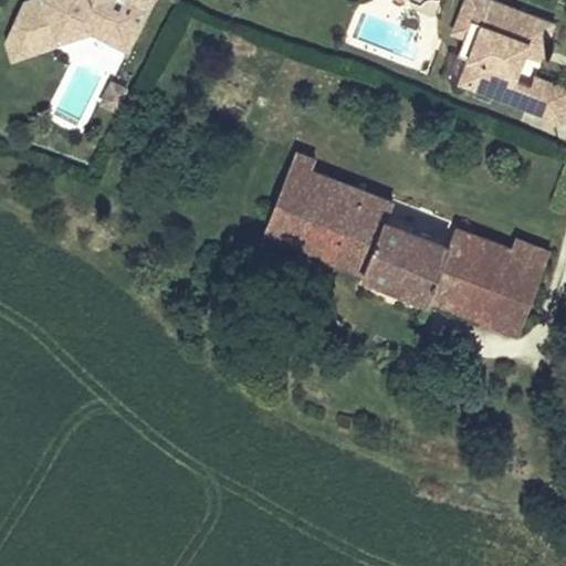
[(21,32),(37,40),(39,39),(81,27),(86,29),(128,51),(148,11),(126,0),(29,0),(28,0),(18,20),(21,32)]
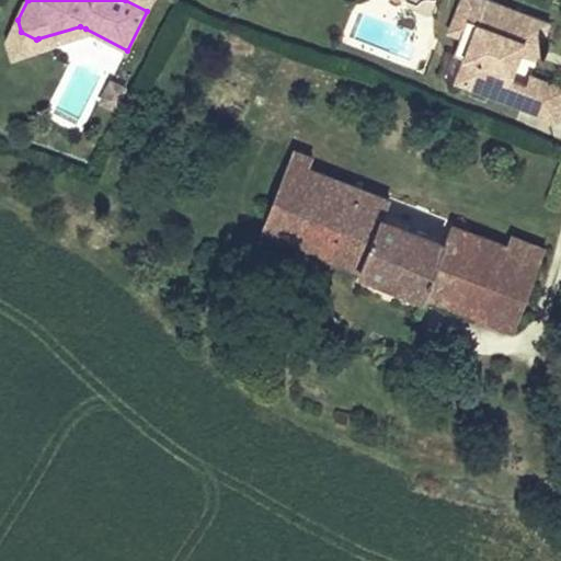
[(469,0),(460,0),(455,14),(462,16),(469,0)]
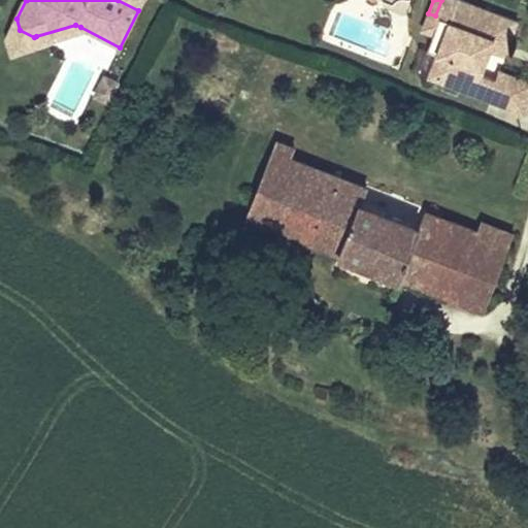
[(495,38),(508,44),(517,22),(462,0),(441,0),(435,15),(440,18),(450,21),(437,54),(447,58),(438,80),(523,113),(527,98),(527,80),(503,72),(499,81),(481,75),(490,51),(495,38)]
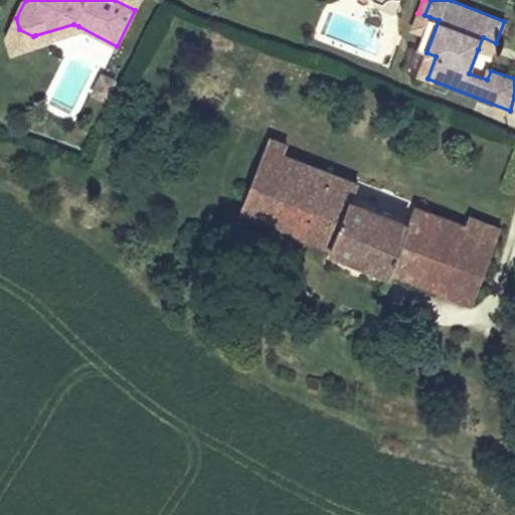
[(424,15),(417,13),(412,27),(423,32),(430,17),(424,15)]
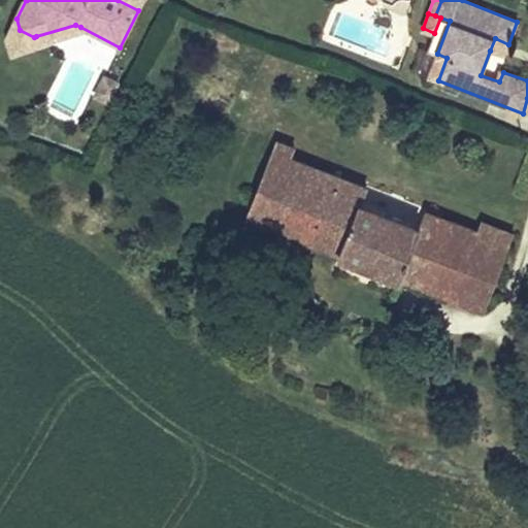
[(450,21),(440,18),(434,33),(428,51),(437,54),(450,21)]
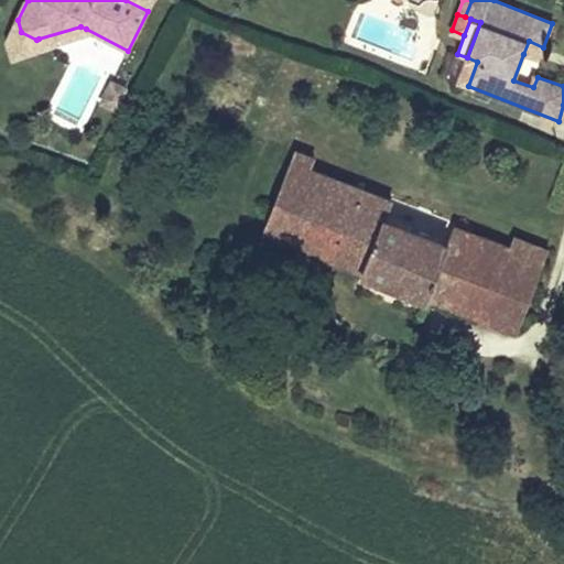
[(82,35),(86,29),(80,26),(39,39),(36,40),(21,32),(18,20),(8,41),(12,57),(82,35)]
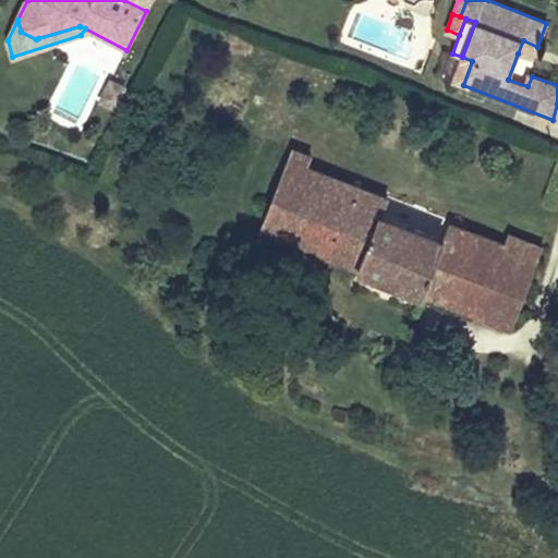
[(537,47),(523,40),(518,53),(533,59),(537,47)]
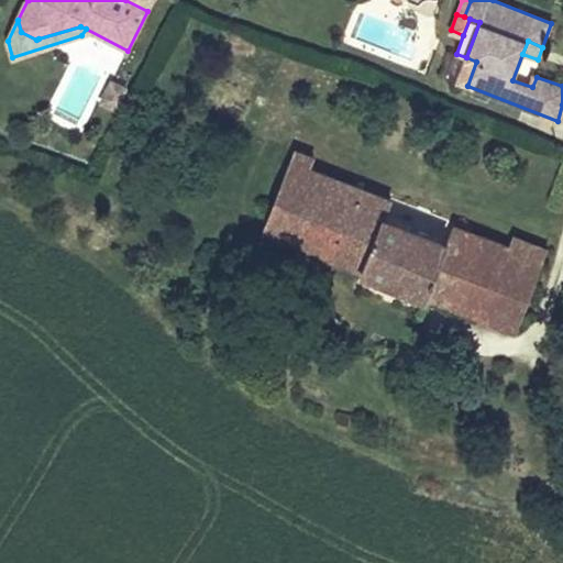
[(476,62),(466,57),(457,81),(467,86),(476,62)]
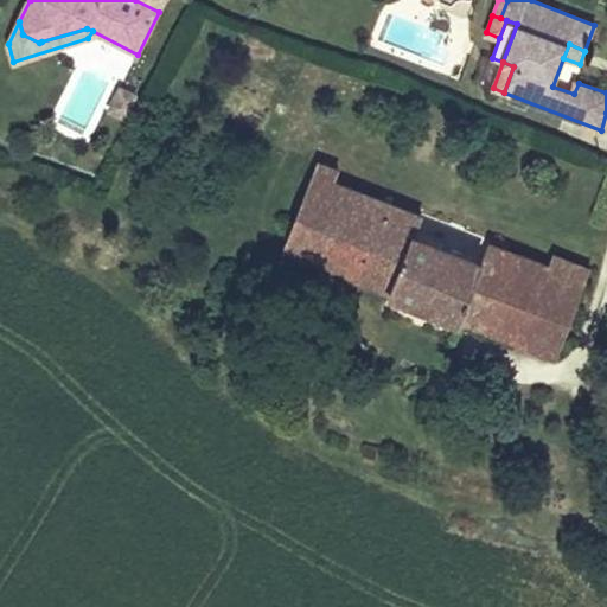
[(120,88),(108,109),(123,117),(134,95),(120,88)]
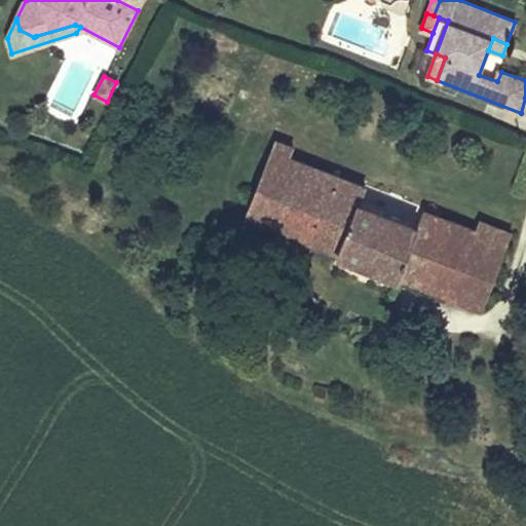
[(367,188),(290,158),(293,148),(275,141),(247,214),(483,308),(511,233),(480,222),(476,231),(424,212),(418,226),(361,203),(367,188)]
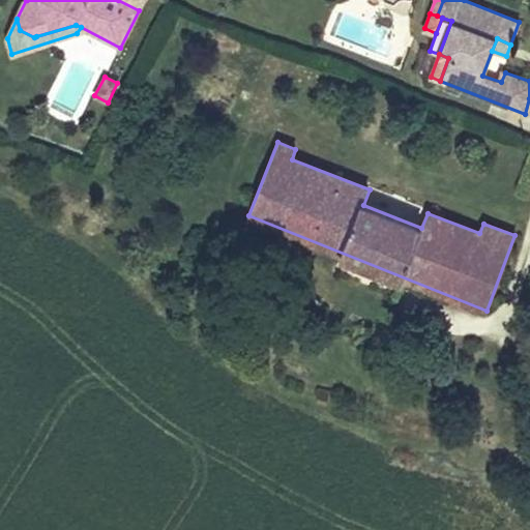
All buildings are outlined.
